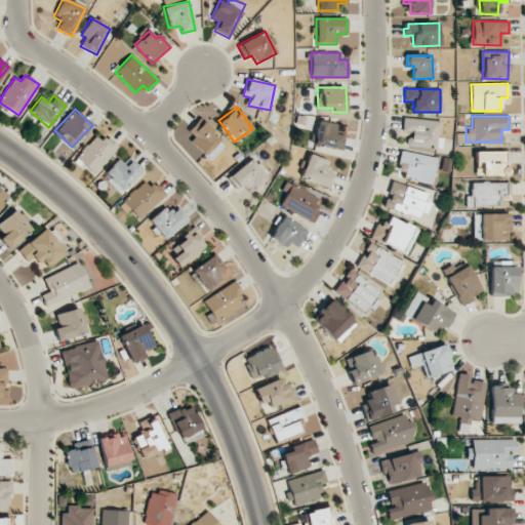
[(219,140),(200,119),(188,131),(194,137),(190,140),(204,155),(219,140)]
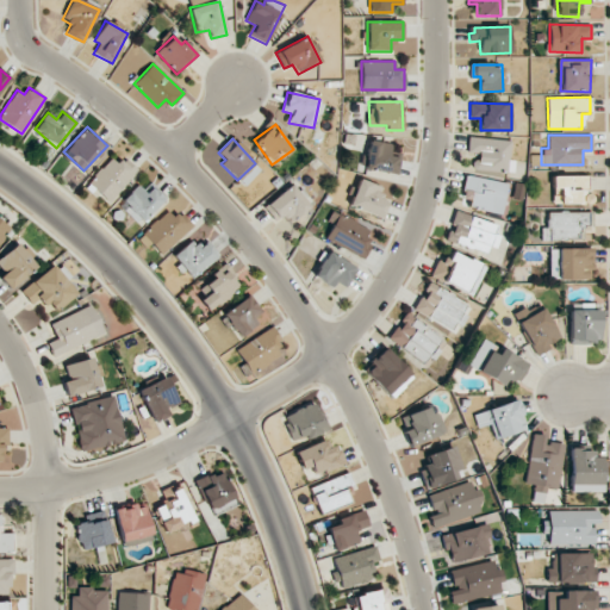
[(467,154),(474,154),(474,170),(509,172),(510,139),(468,138),(467,154)]
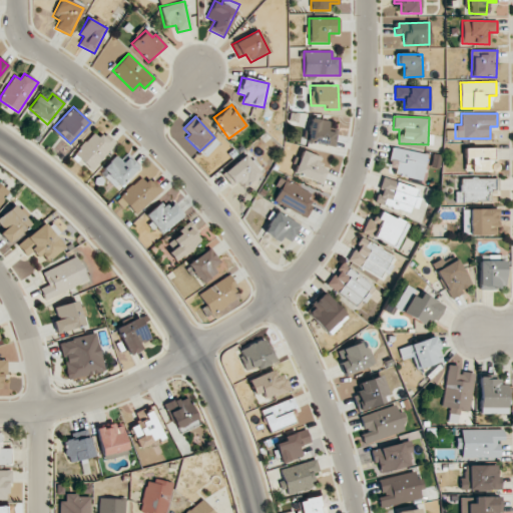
[(328,127),(329,121),(310,118),(306,140),(334,145),(337,128),(328,127)]
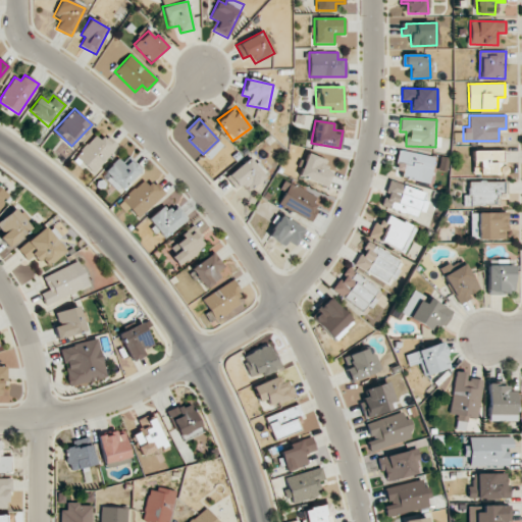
[(74,157),(93,173),(117,146),(106,135),(101,141),(95,135),(74,157)]
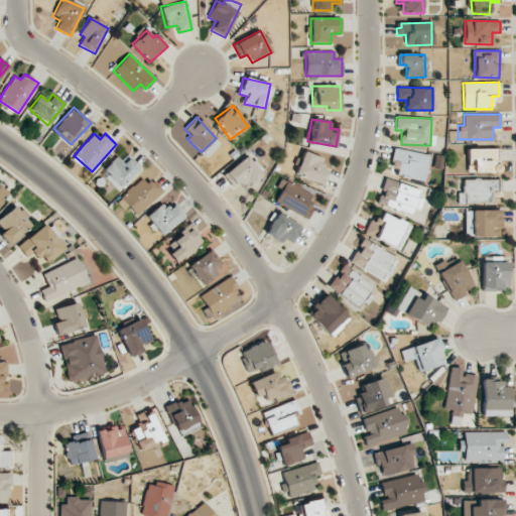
[(424,181),(429,155),(394,148),(389,173),(424,181)]
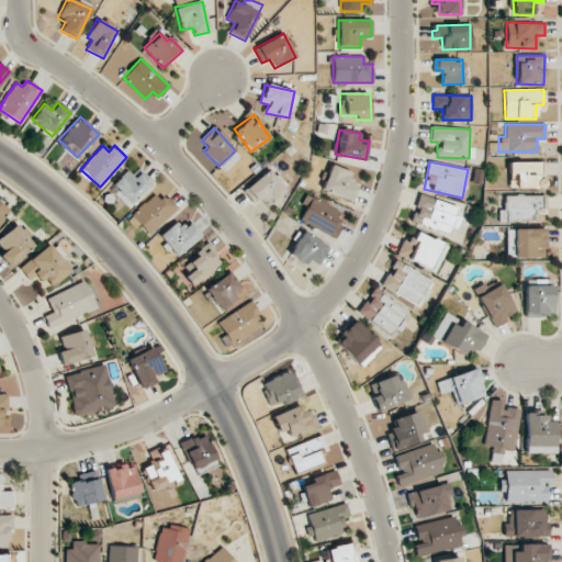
[(541,161),(508,163),(508,188),(541,188),(541,161)]
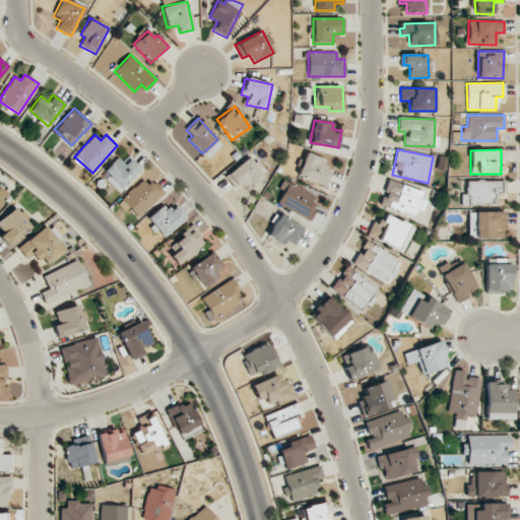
[(102,175),(117,191),(141,169),(126,152),(102,175)]
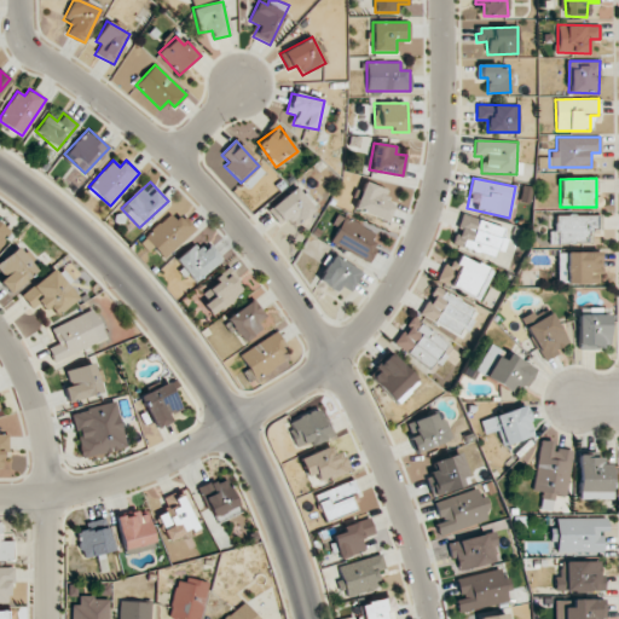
[(383,202),(388,191),(365,181),(353,208),(387,223),(394,206),(383,202)]
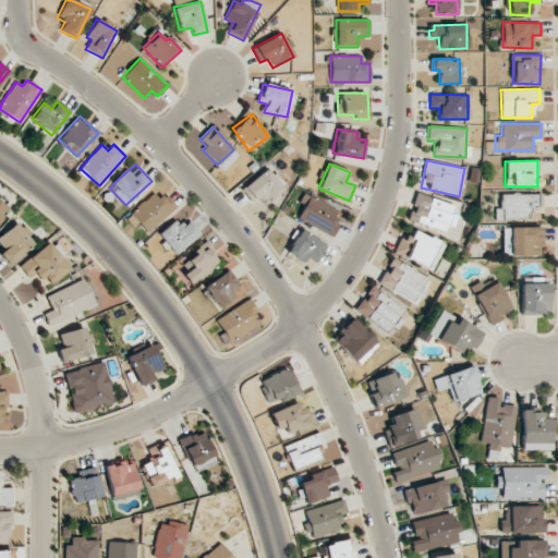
[(241,190),(257,208),(283,185),(267,167),(241,190)]
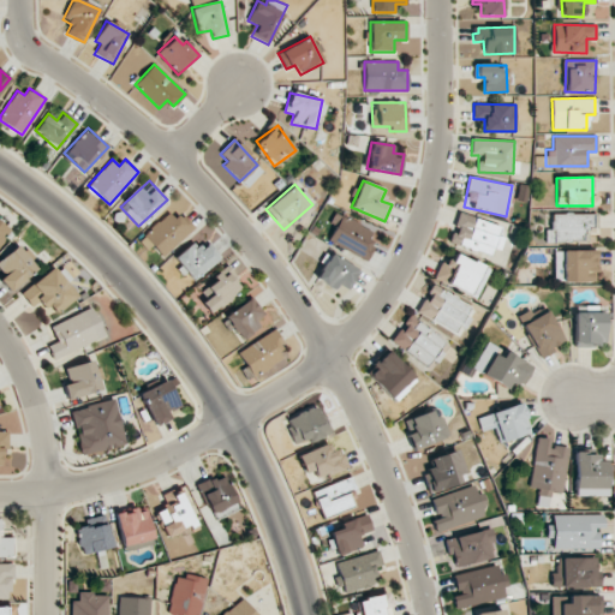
[(142,236),(162,257),(195,227),(181,213),(174,220),(168,213),(142,236)]
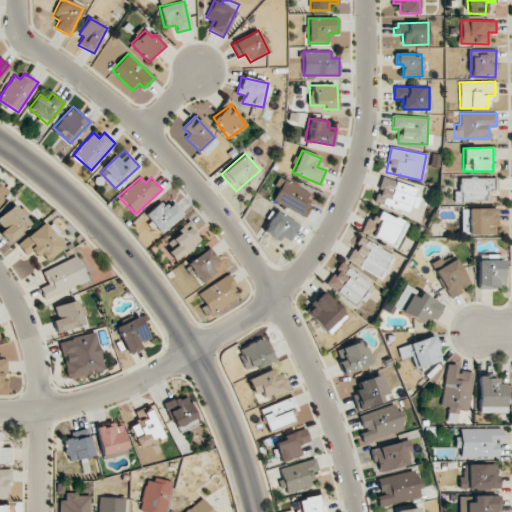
[(373,202),(412,214),(419,189),(381,177),(373,202)]
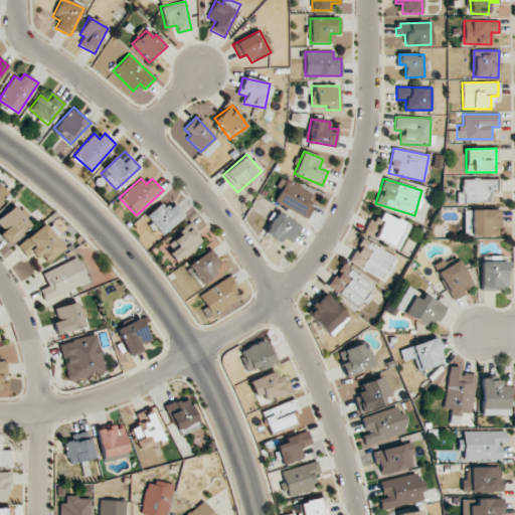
[(457,203),(496,202),(495,178),(462,179),(462,192),(457,192),(457,203)]
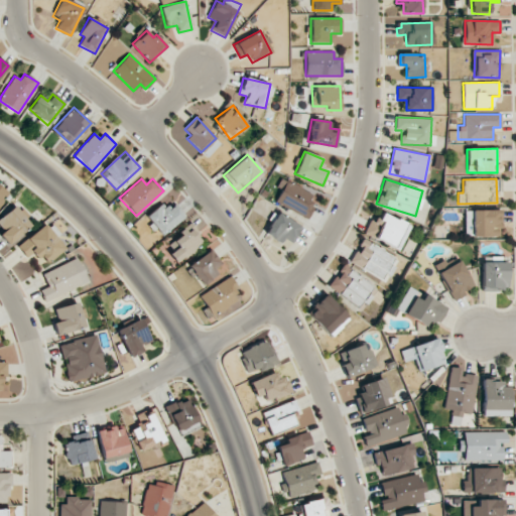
[(155,230),(156,229),(161,236),(185,216),(175,204),(168,210),(162,203),(144,218),(155,230)]
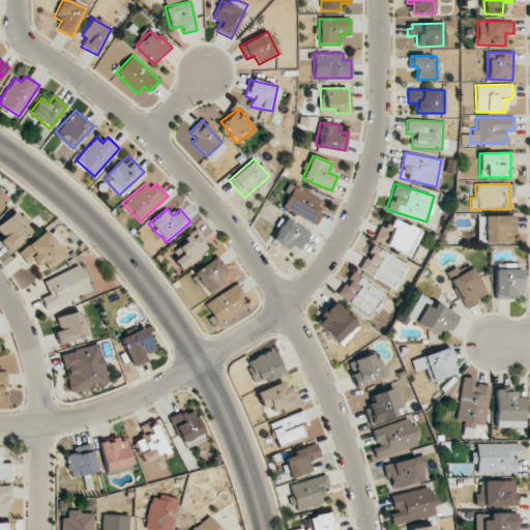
[(0,240),(0,242),(8,252),(32,230),(15,210),(0,223),(0,232),(4,237),(0,240)]
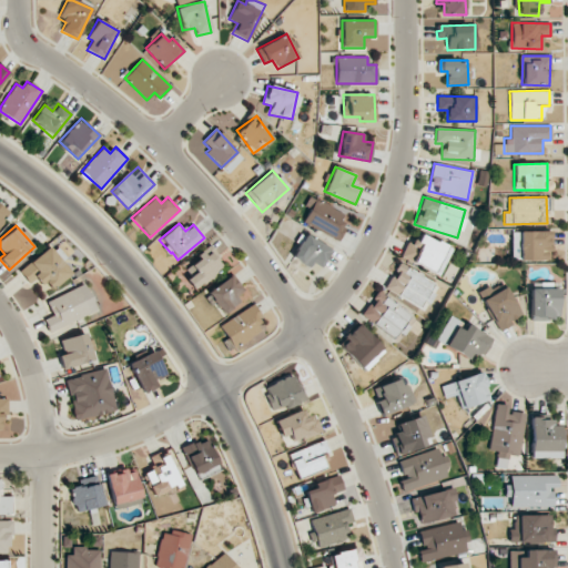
[(453,249),(415,231),(403,257),(439,276),(453,249)]
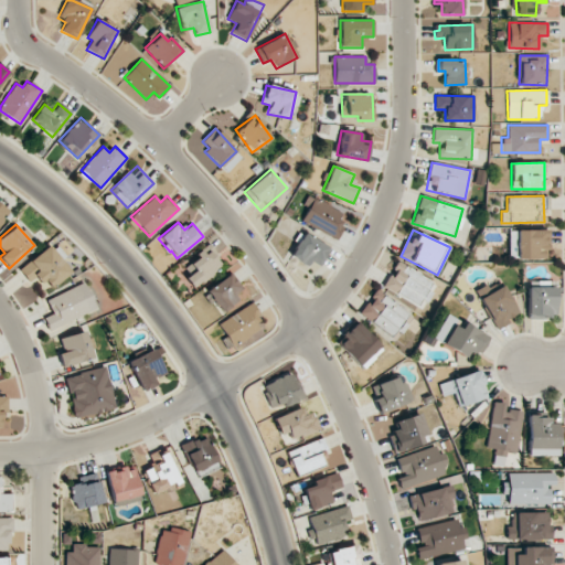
[(508,231),(509,259),(547,258),(546,230),(508,231)]
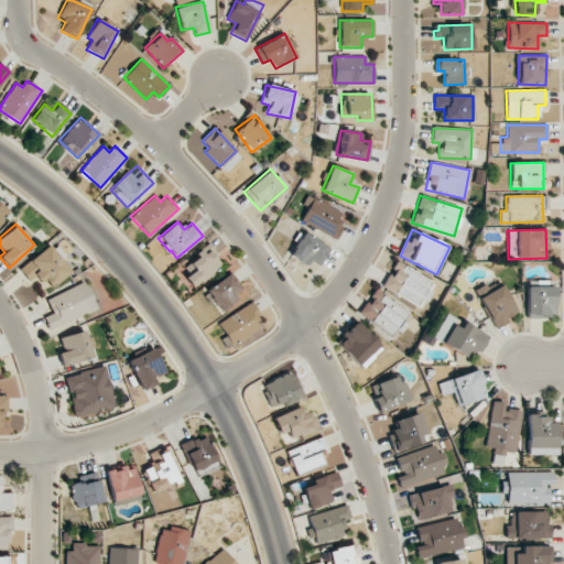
[(329,247),(302,232),(290,257),(307,266),(311,260),(321,264),(329,247)]
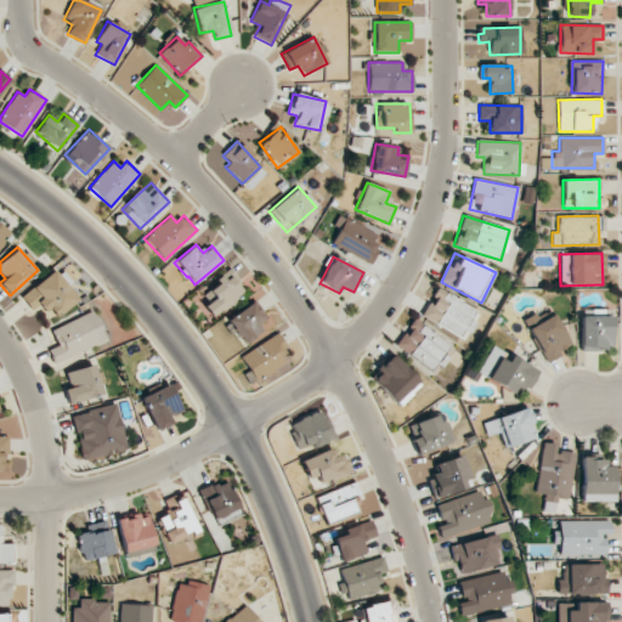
[(39,305),(51,321),(78,299),(54,270),(21,297),(32,311),(39,305)]
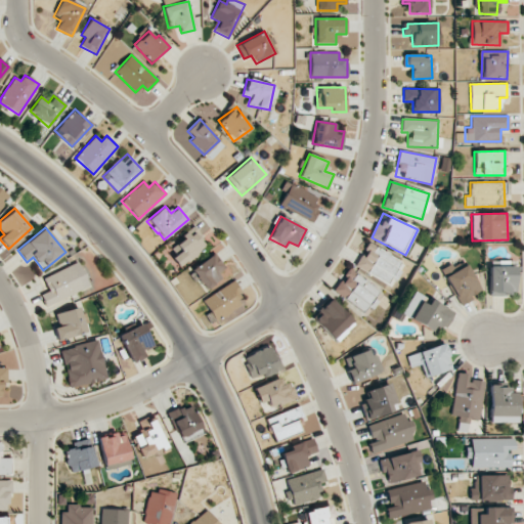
[(181,253),(172,257),(176,265),(205,251),(193,228),(180,234),(183,241),(177,245),(181,253)]
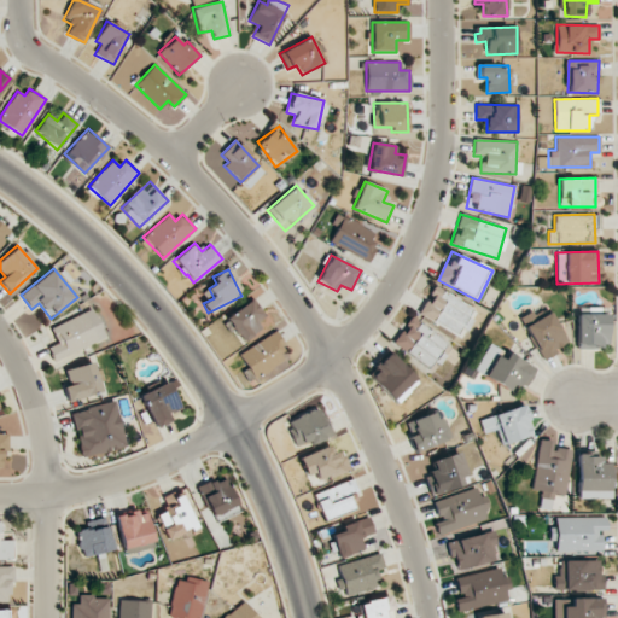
[(479,309),(432,286),(418,315),(465,338),(479,309)]
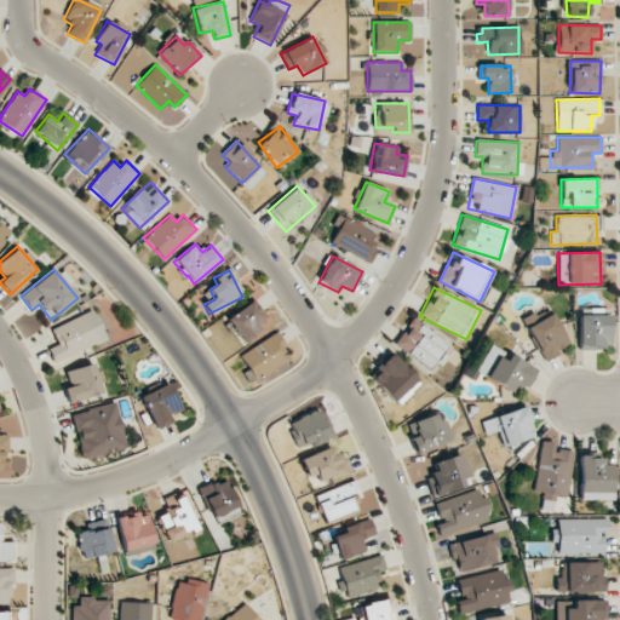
[(227,317),(242,343),(262,331),(257,322),(265,317),(254,299),(227,317)]
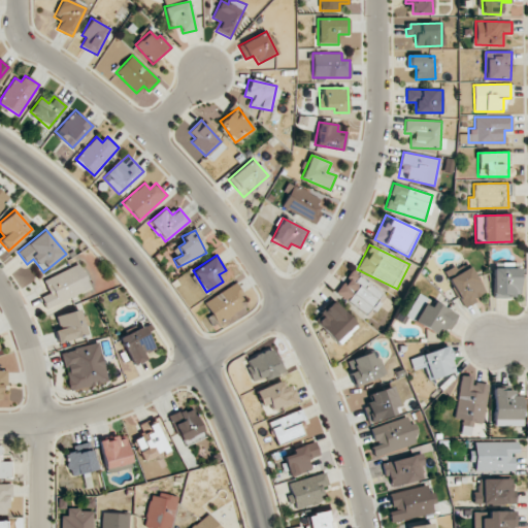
[(41,297),(46,308),(91,289),(79,263),(42,279),(48,293),(41,297)]
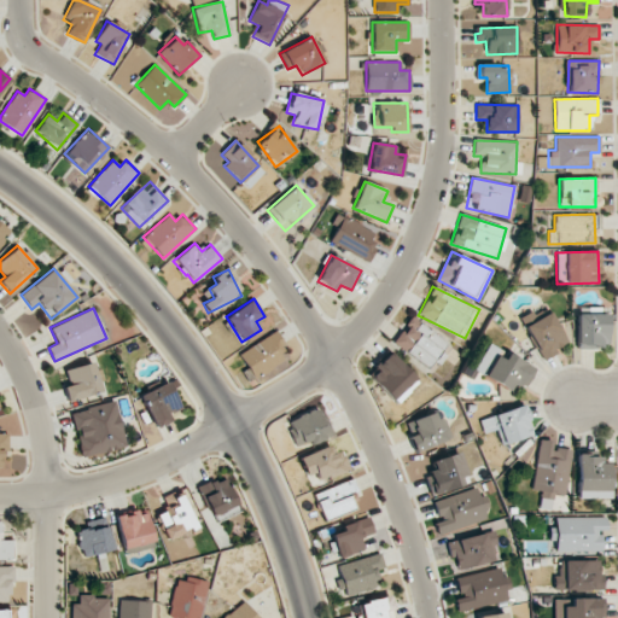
[(542,361),(558,353),(555,349),(566,343),(549,312),(537,318),(536,315),(531,318),(529,313),(520,318),(542,361)]
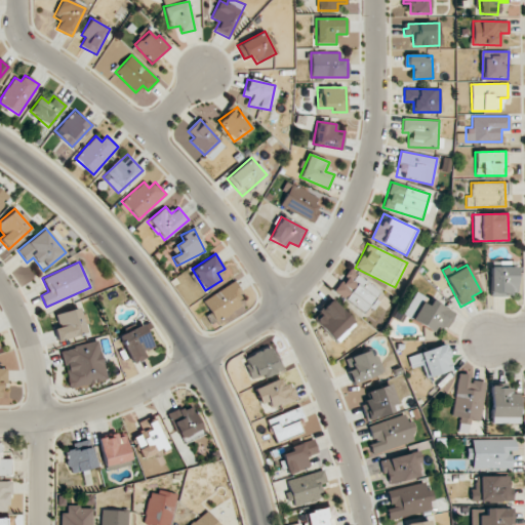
[(489,268),(490,295),(517,294),(516,267),(489,268)]
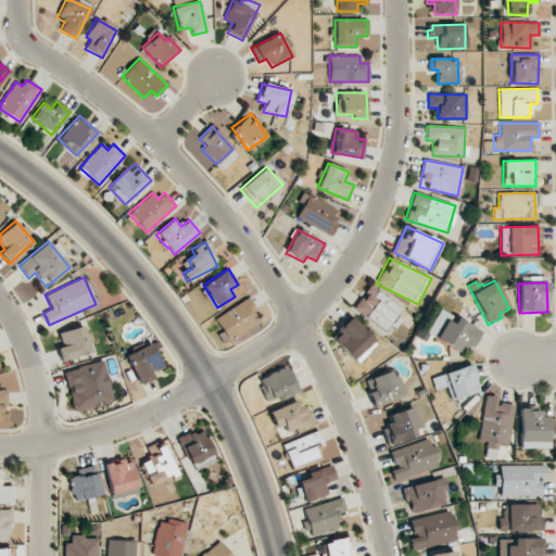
[(390,333),(406,308),(368,285),(353,310),(390,333)]
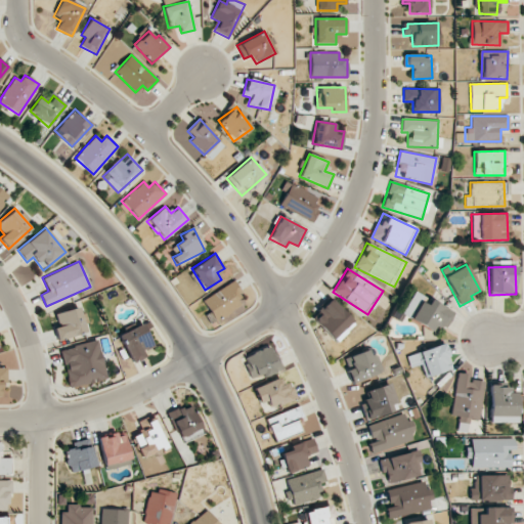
[(214,320),(247,304),(234,281),(202,299),(214,320)]
